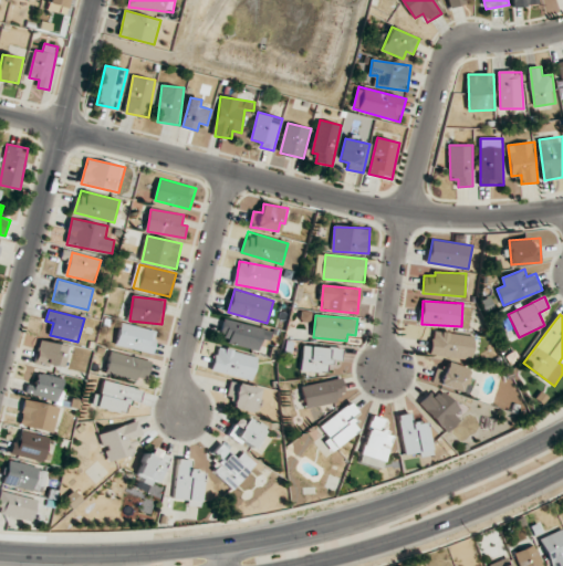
[(260,352),(263,338),(271,341),(274,331),(226,318),(221,334),(230,336),(228,343),(260,352)]
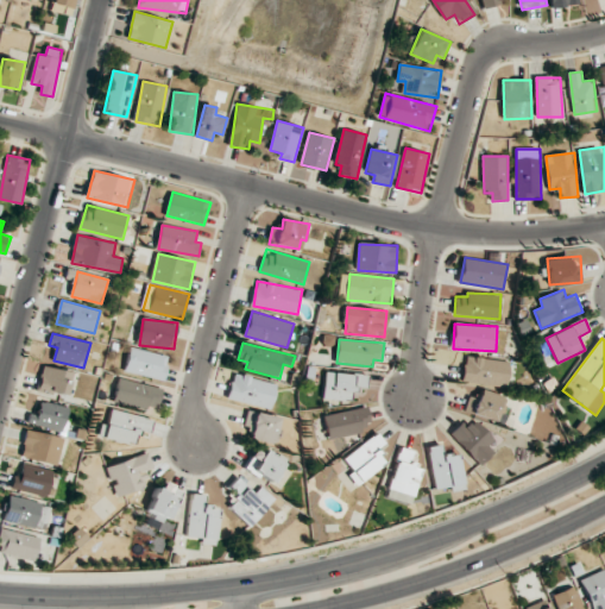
[(170,356),(131,347),(126,372),(165,380),(170,356)]
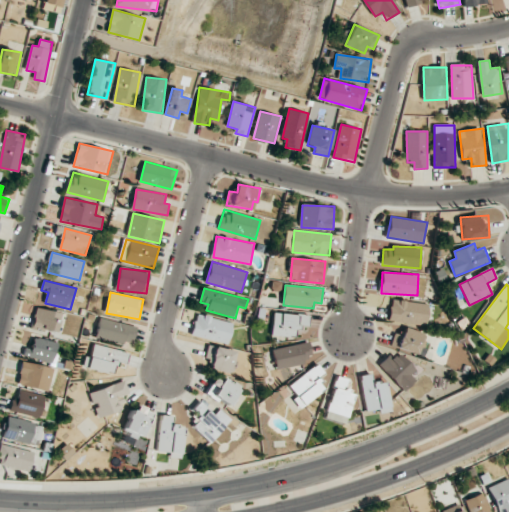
[(427,326),(431,304),(393,299),(390,320),(427,326)]
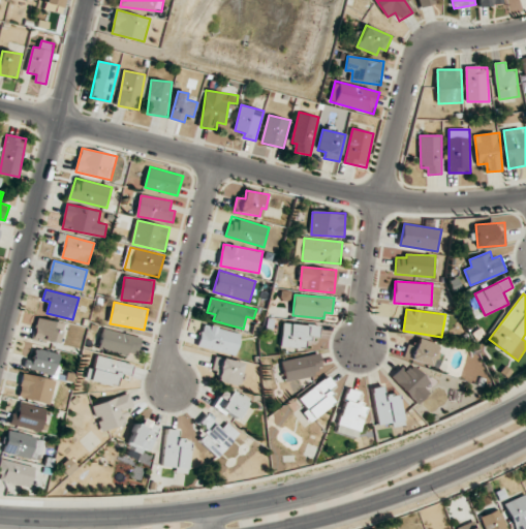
[(60,343),(64,323),(38,318),(34,338),(60,343)]
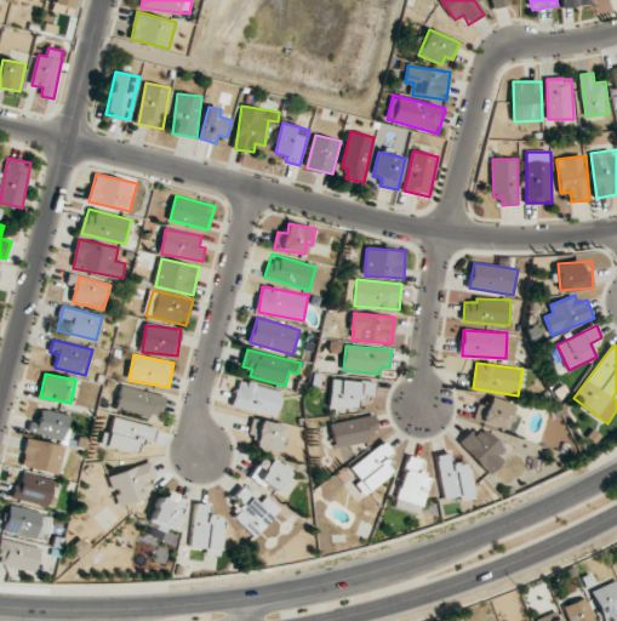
[(376,396),(376,382),(332,380),(331,406),(360,409),(361,394),(376,396)]
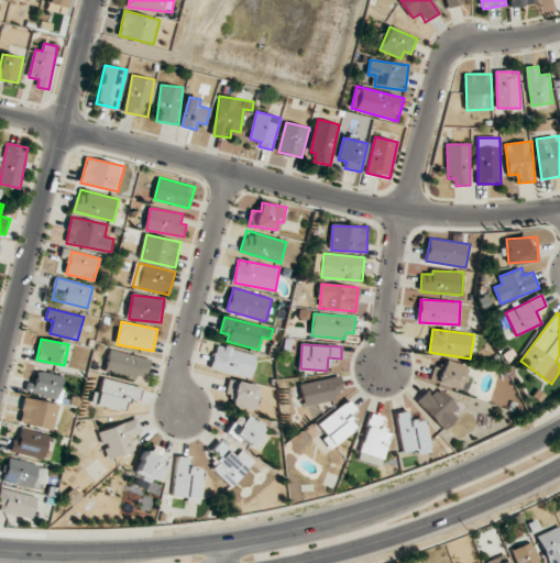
[(257,354),(218,345),(212,368),(253,377),(257,354)]
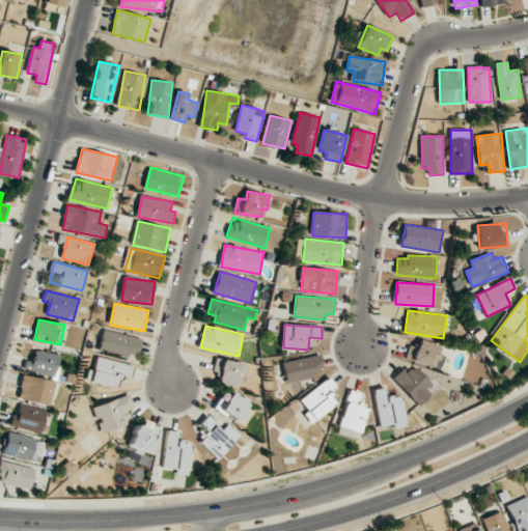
[(101,352),(140,358),(143,337),(104,331),(101,352)]
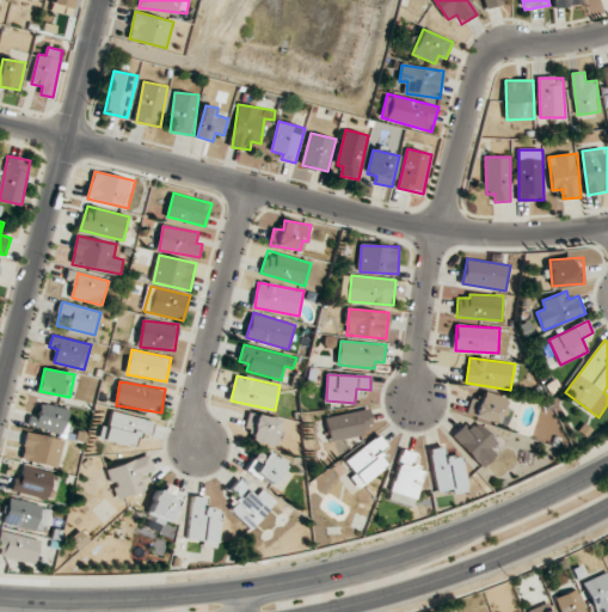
[(502,414),(507,415),(511,399),(486,391),(484,401),(473,397),(468,414),(499,423),(502,414)]
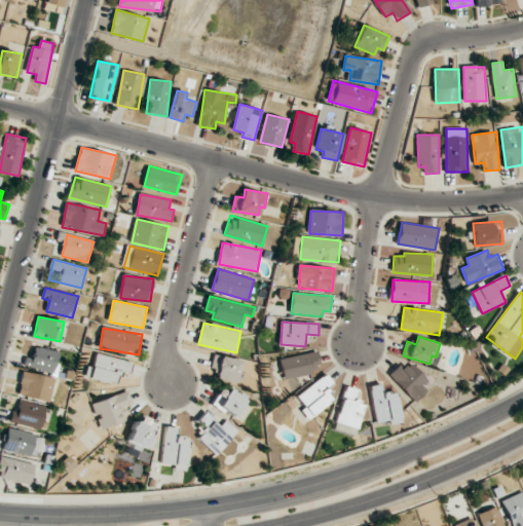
[(28,357),(25,366),(59,375),(62,363),(59,362),(62,352),(37,346),(34,359),(28,357)]
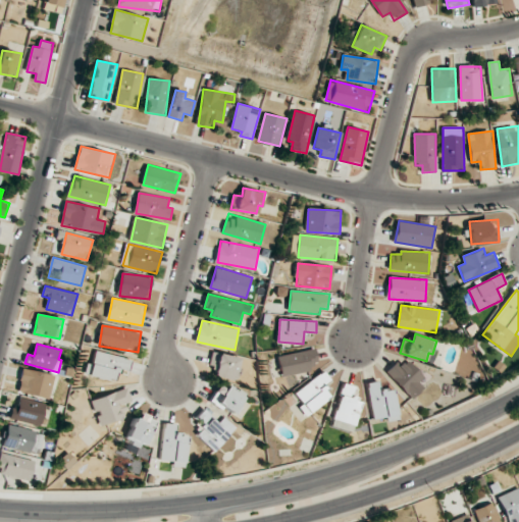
[(278,357),(282,377),(312,371),(310,365),(320,363),(317,349),(278,357)]
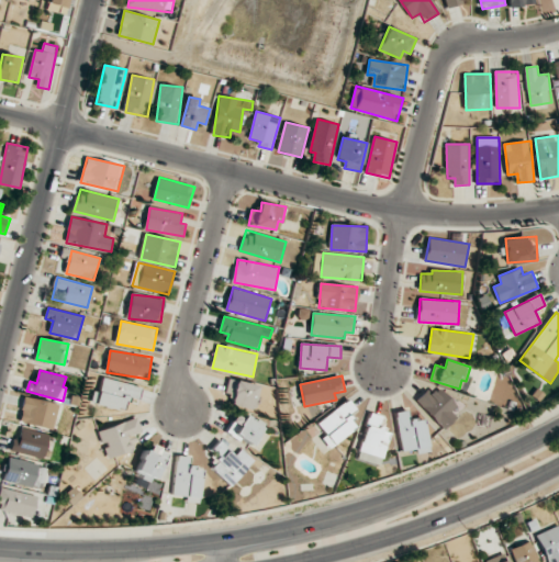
[(140,398),(143,386),(104,378),(101,391),(96,390),(93,403),(126,412),(130,396),(140,398)]
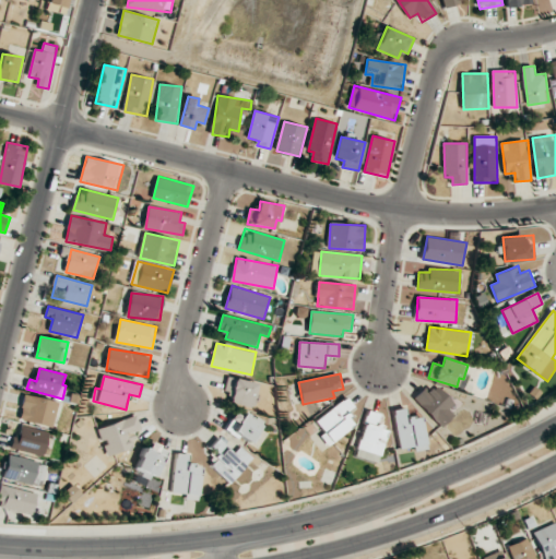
[(234,393),(232,402),(253,406),(258,383),(229,377),(226,391),(234,393)]
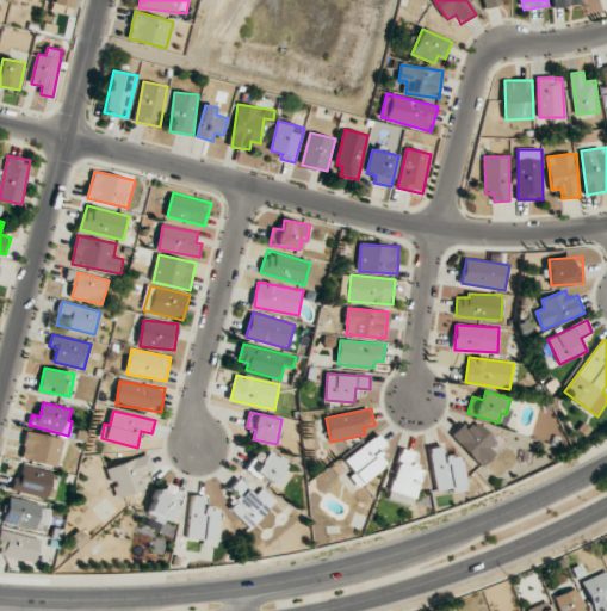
[(497,455),(491,449),(497,442),(474,417),(454,436),(484,467),(497,455)]
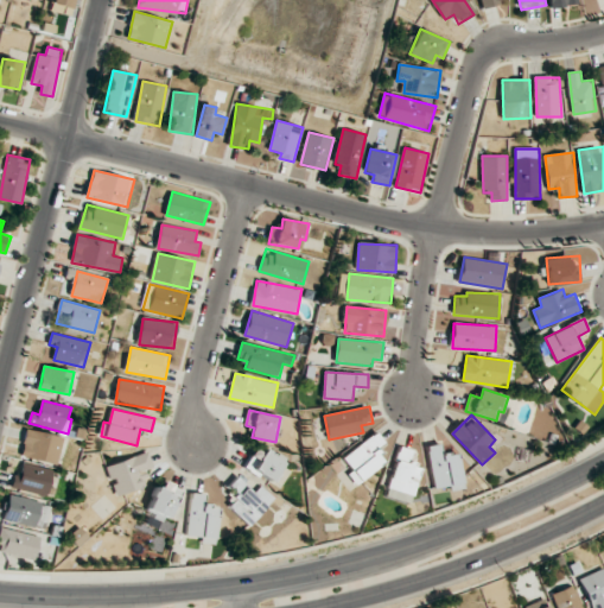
[(58,466),(65,438),(30,429),(21,455),(58,466)]
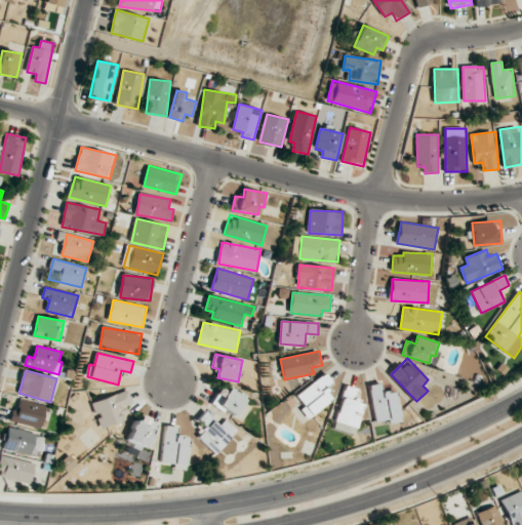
[(310,418),(335,398),(327,389),(334,382),(326,372),(297,396),(307,406),(303,409),(310,418)]
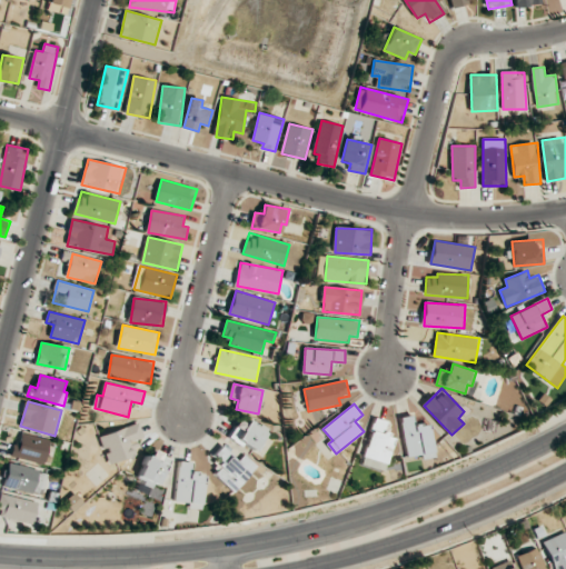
[(408,458),(421,456),(423,460),(437,457),(430,422),(417,426),(415,415),(401,418),(408,458)]
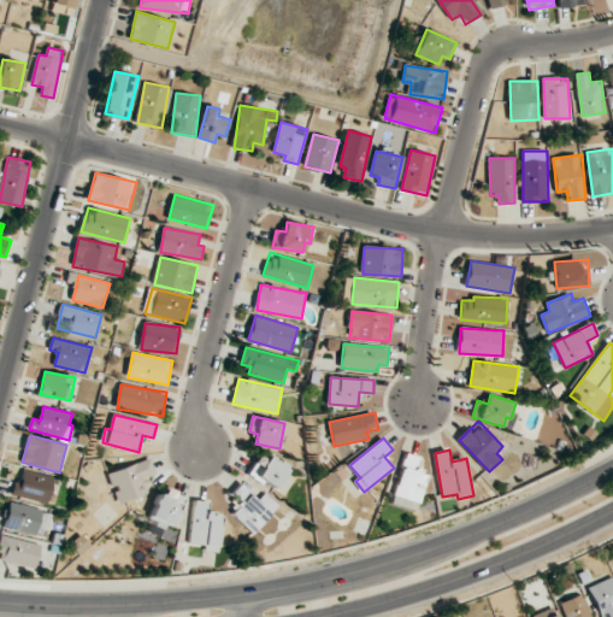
[(261,453),(249,472),(280,491),(294,465),(284,460),(282,465),(261,453)]
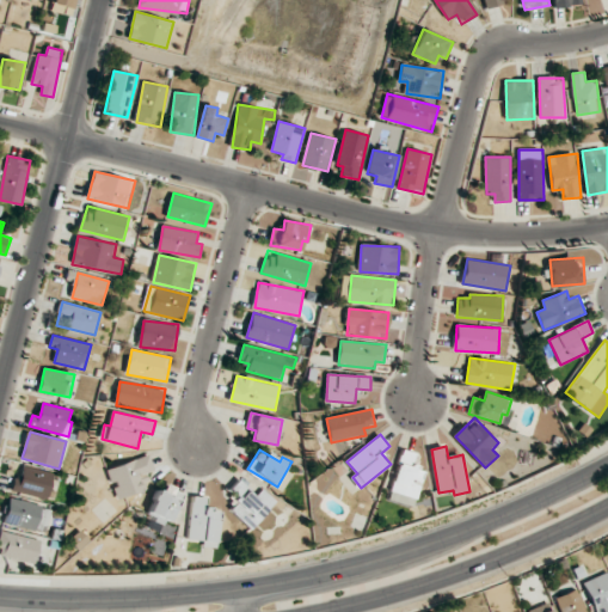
[(427,471),(415,467),(419,454),(405,450),(390,499),(416,507),(427,471)]
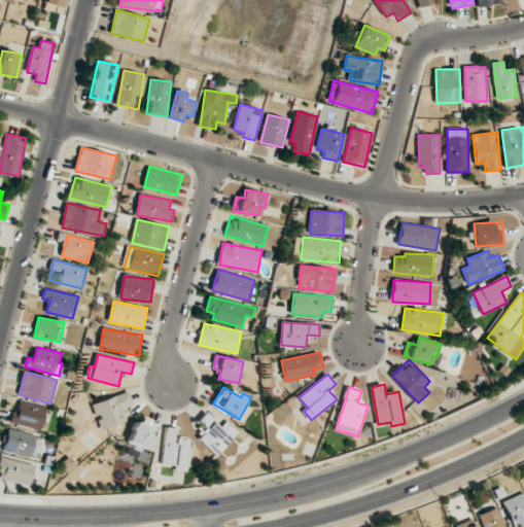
[(93,403),(97,416),(99,416),(103,430),(125,424),(120,411),(134,407),(131,392),(93,403)]
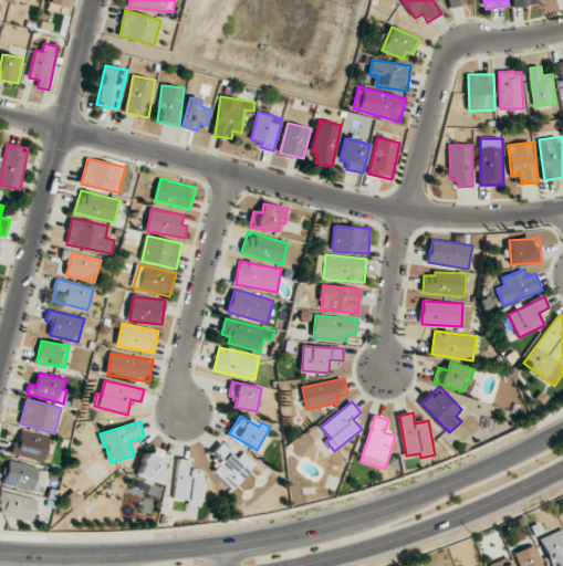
[(50,436),(22,431),(21,442),(14,441),(12,456),(47,460),(50,436)]
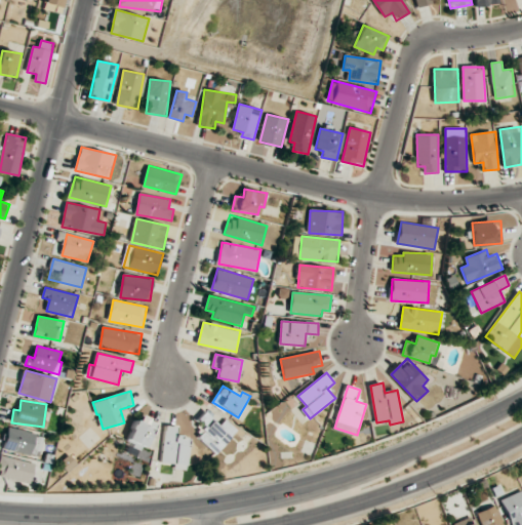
[(199,437),(217,454),(239,431),(227,419),(222,426),(206,411),(198,420),(206,429),(199,437)]
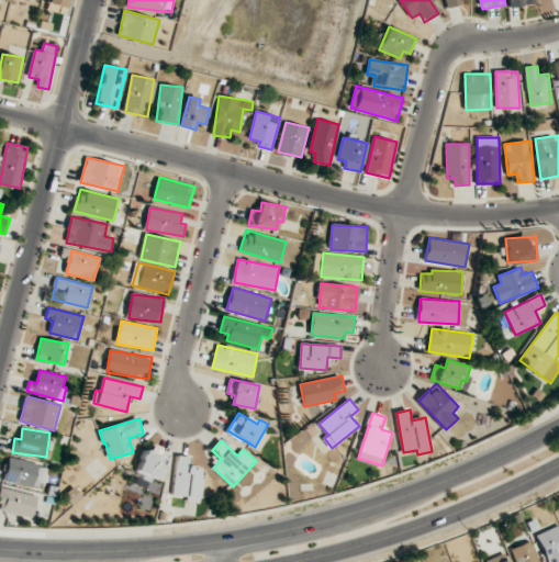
[(136,473),(157,483),(170,452),(151,444),(136,473)]
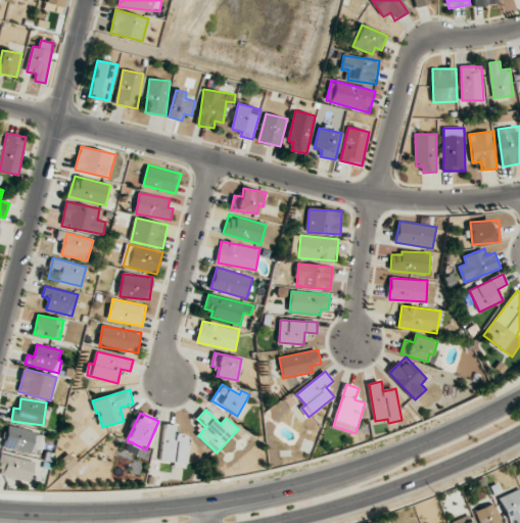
[(161,463),(187,467),(191,436),(178,434),(179,426),(167,424),(161,463)]
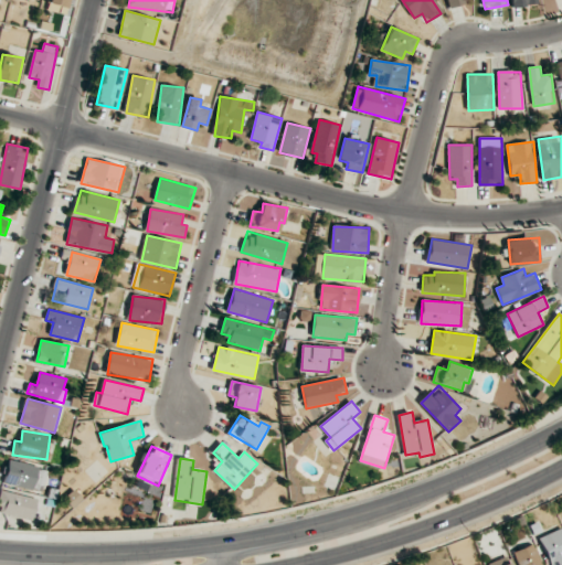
[(4,482),(43,491),(48,469),(9,460),(4,482)]
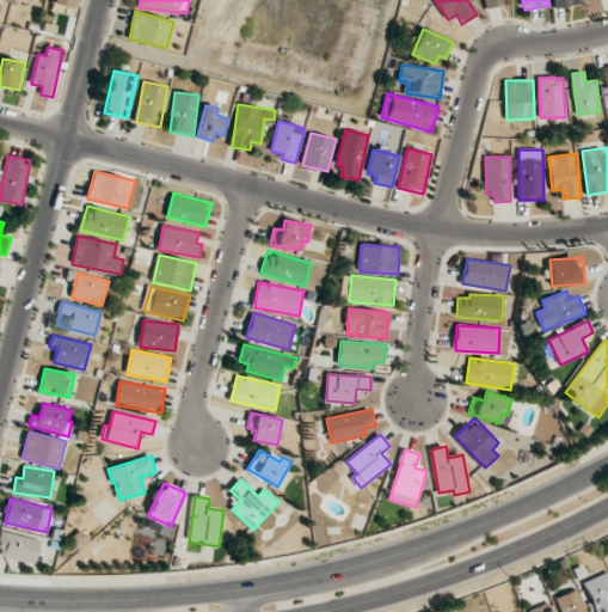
[(0,544),(0,554),(36,563),(42,540),(4,531),(0,544)]
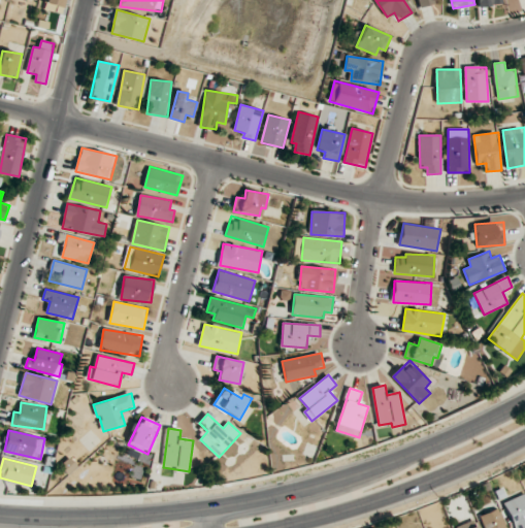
[(504,502),(515,527),(524,527),(524,494),(504,502)]
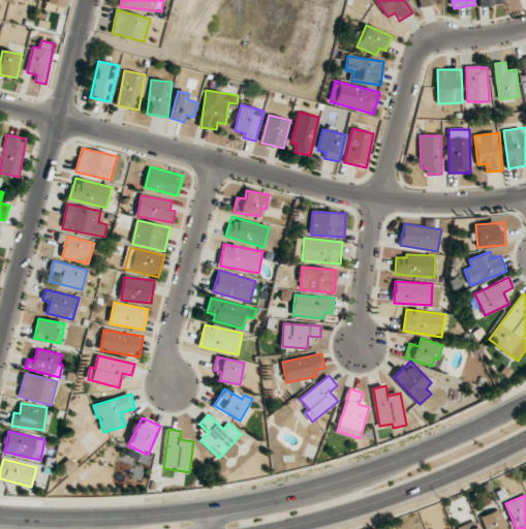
[(507,528),(502,509),(484,516),(487,528),(507,528)]
